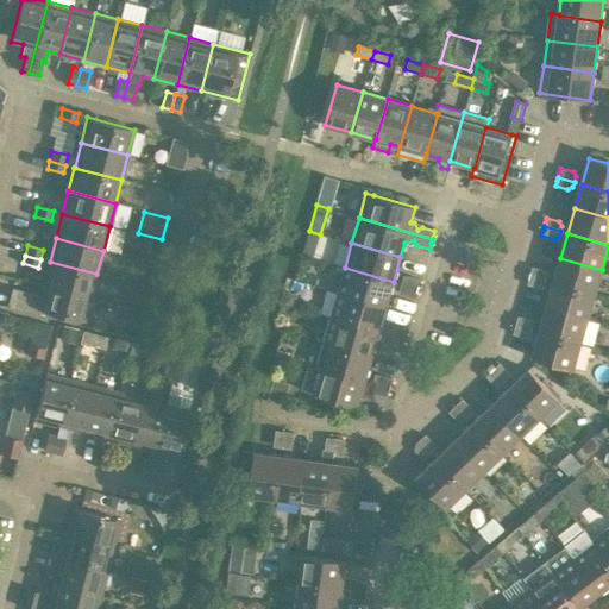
[(595,295),(602,270),(560,258),(554,283),(595,295)]
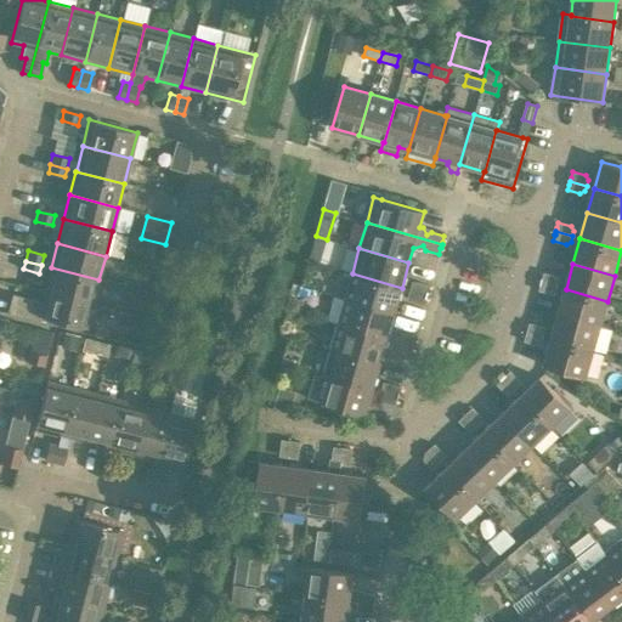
[(92,304),(99,280),(51,267),(45,292),(92,304)]
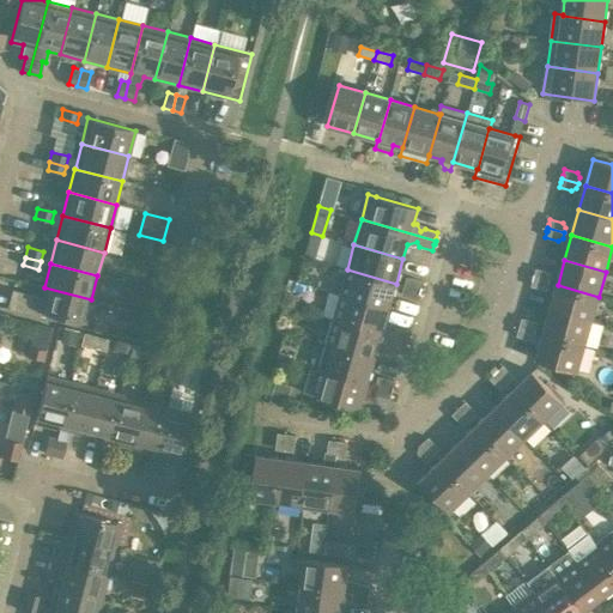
[(534,274),(533,278),(550,283),(551,277),(548,272),(536,268),(534,274)]
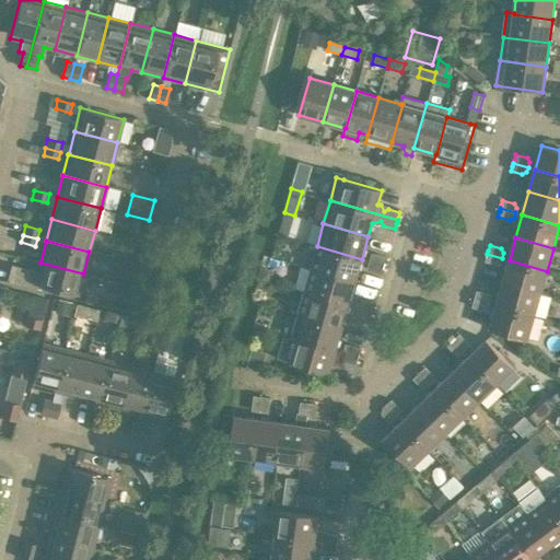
[(317,272),(354,283),(362,259),(317,246),(310,270),(317,272)]
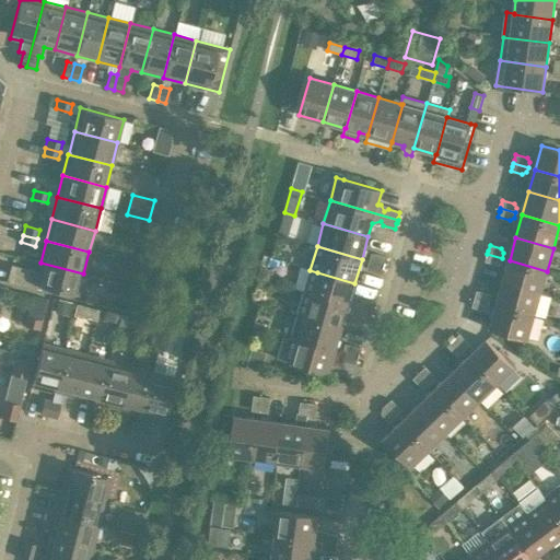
[(371,256),(369,261),(385,266),(385,263),(386,257),(375,254),(371,256)]
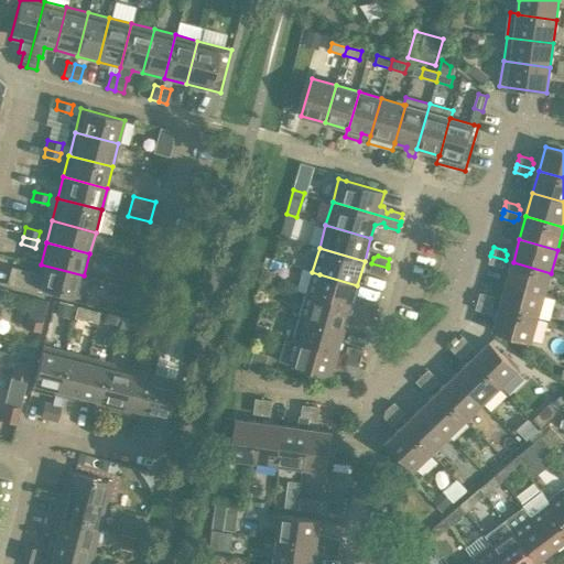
[(505,264),(506,260),(490,256),(489,259),(490,259),(488,263),(500,267),(505,264)]
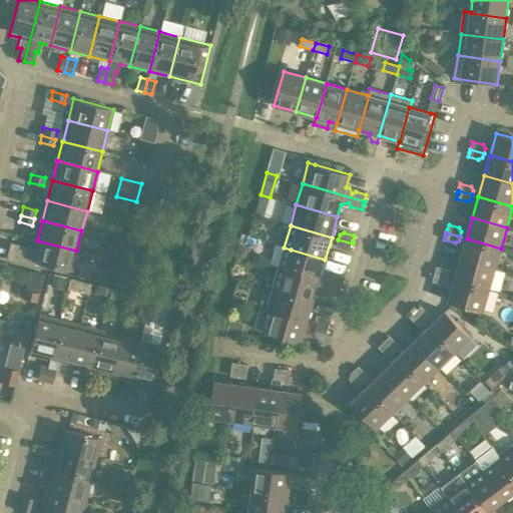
[(495,269),(501,248),(467,238),(461,259),(495,269)]
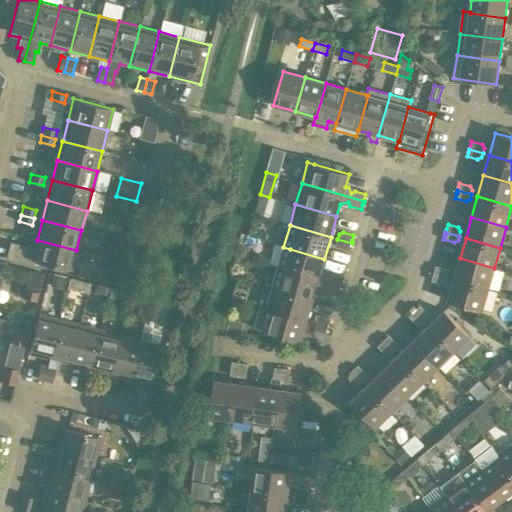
[(351,246),(352,243),(337,239),(336,243),(338,247),(349,250),(351,246)]
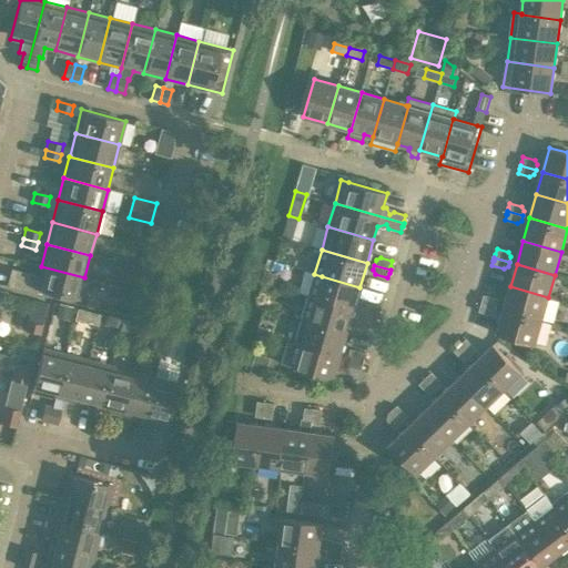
[(6,285),(26,291),(34,293),(36,288),(79,300),(84,277),(41,266),(39,275),(10,269),(6,285)]
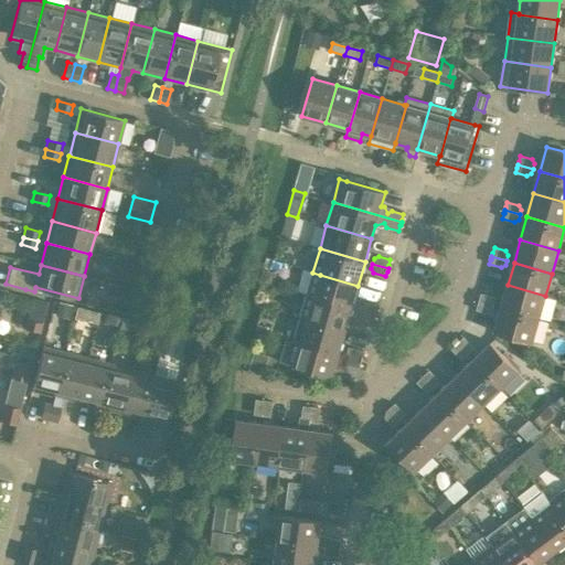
[(358,298),(354,298),(358,286),(320,275),(312,273),(307,294),(375,313),(376,311),(375,311),(377,306),(365,302),(361,305),(358,298)]
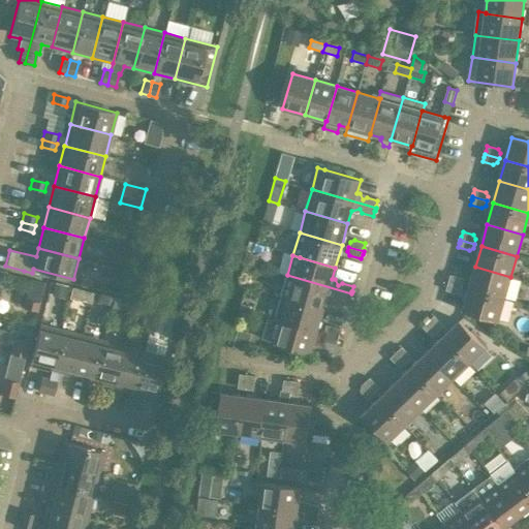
[(250,275),(252,267),(245,265),(243,273),(250,275)]
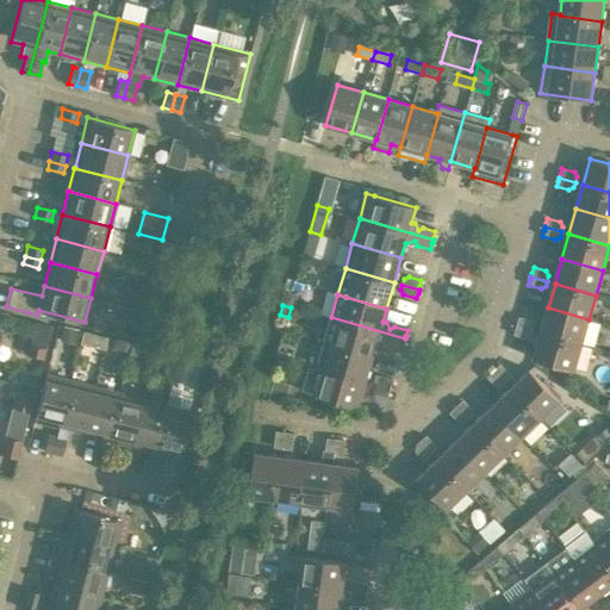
[(582,344),(589,319),(548,307),(541,332),(582,344)]
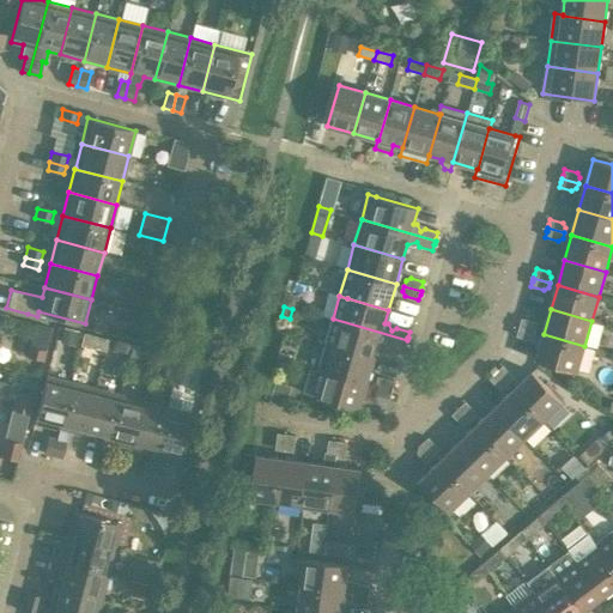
[(380,343),(390,346),(404,350),(406,344),(407,340),(333,319),(326,344),(375,358),(380,343)]
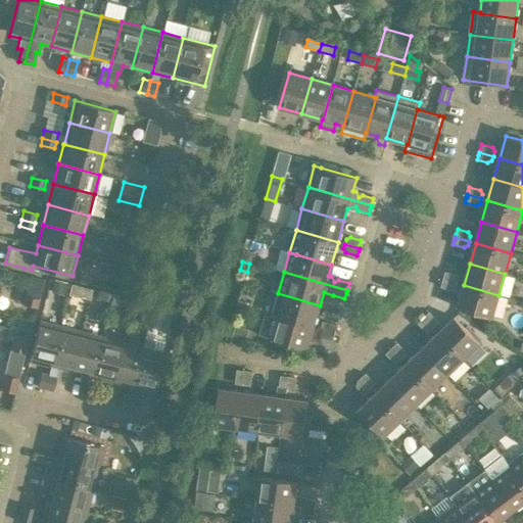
[(443,277),(442,279),(457,283),(458,279),(456,275),(445,272),(443,277)]
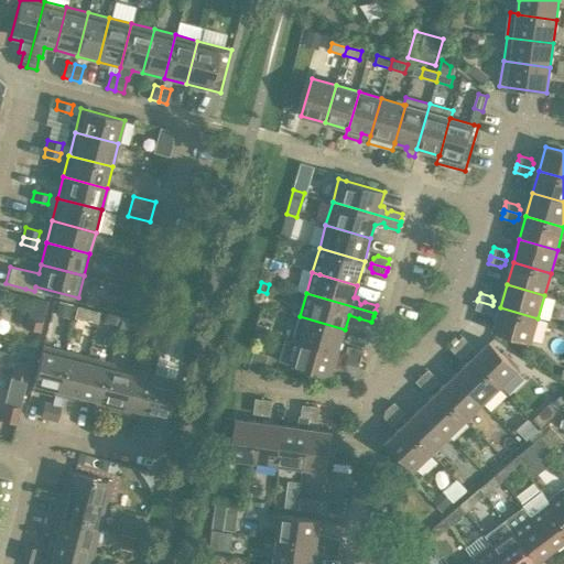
[(491,311),(492,305),(477,301),(476,304),(477,304),(475,310),(487,313),(491,311)]
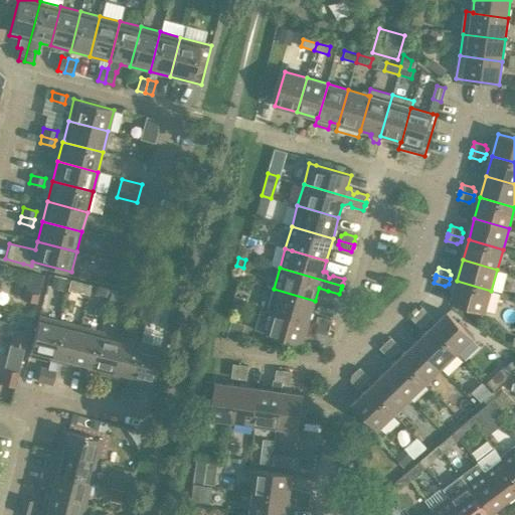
[(88,295),(91,284),(70,279),(67,290),(88,295)]
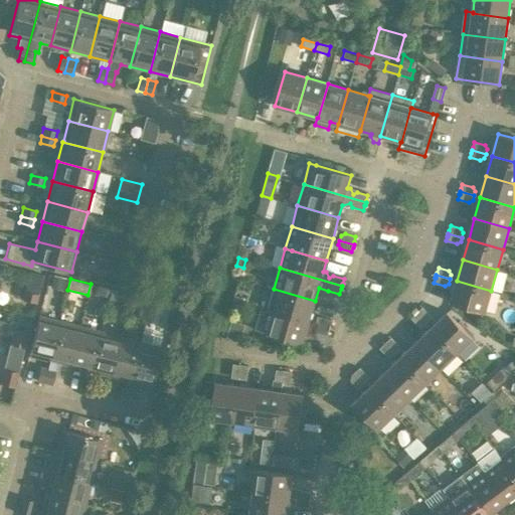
[(485,313),(491,291),(457,281),(450,303),(485,313)]
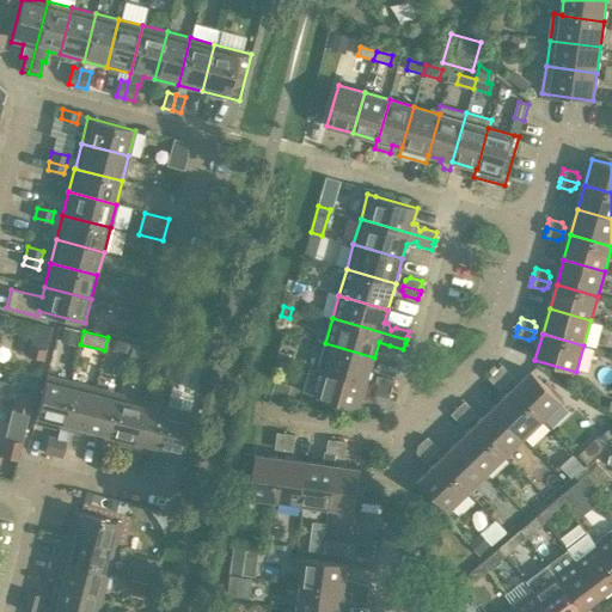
[(325,343),(317,369),(367,384),(374,357),(325,343)]
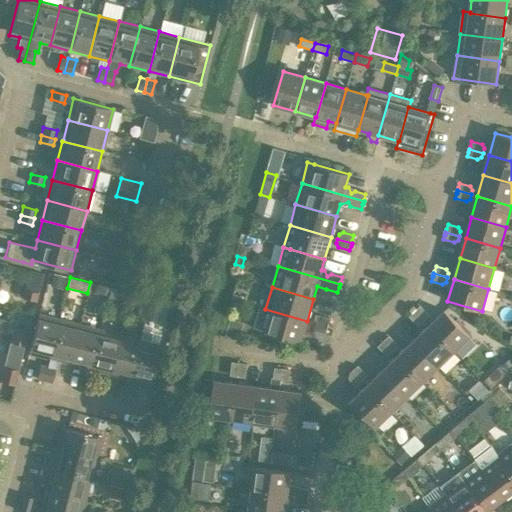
[(35,300),(38,292),(24,289),(22,297),(35,300)]
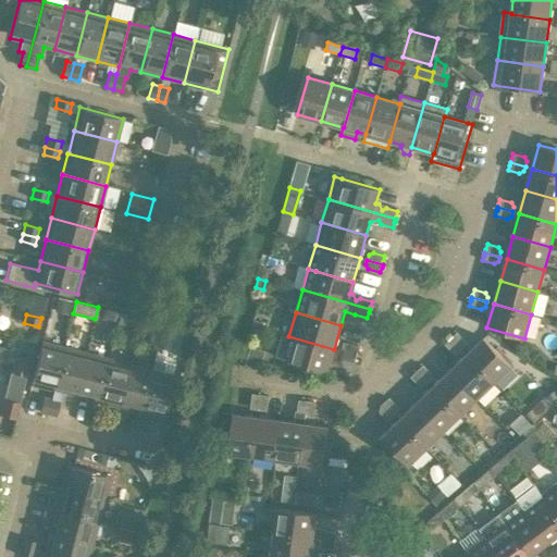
[(165,323),(162,335),(177,339),(181,326),(165,323)]
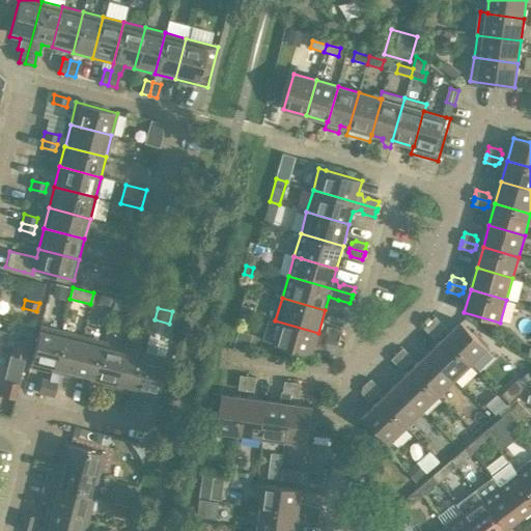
[(431,320),(429,323),(440,333),(443,330),(443,325),(436,317),(431,320)]
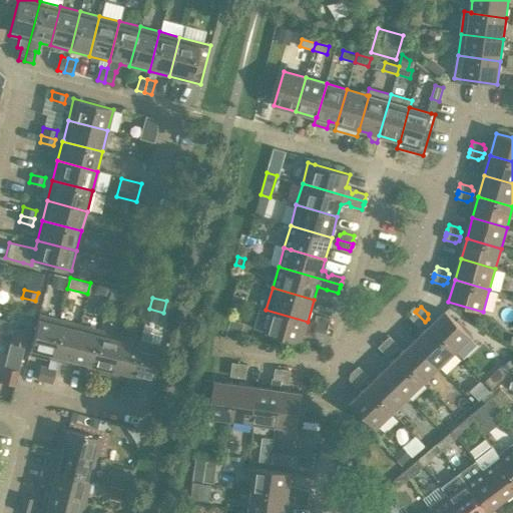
[(308,322),(266,310),(261,331),(268,333),(267,333),(302,343),(308,322)]
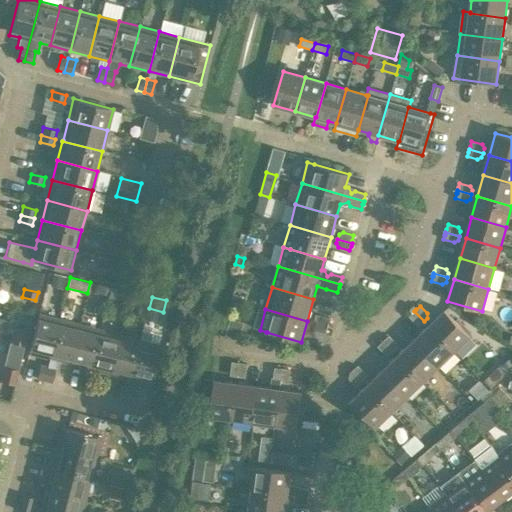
[(445,310),(429,326),(454,352),(470,336),(445,310)]
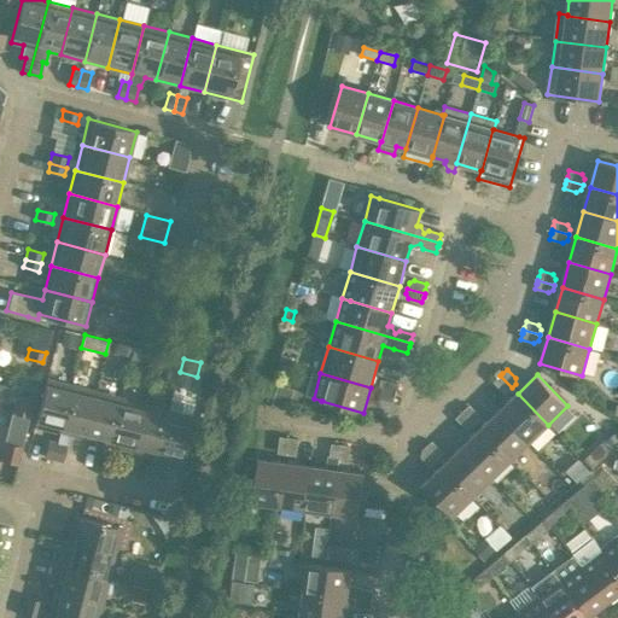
[(508,391),(512,388),(500,375),(497,378),(494,382),(502,391),(508,391)]
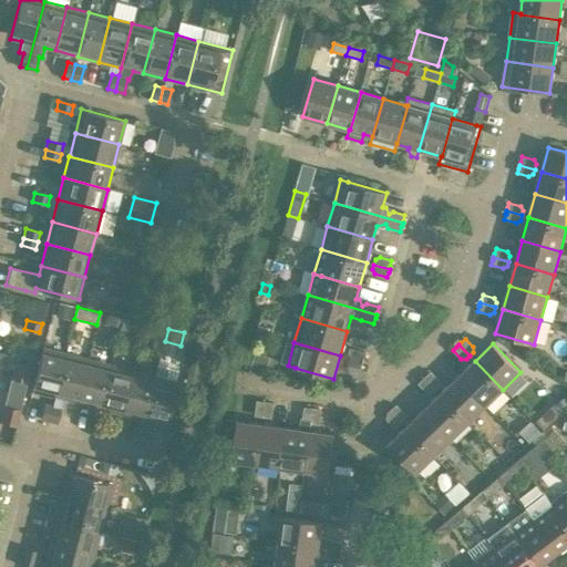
[(54,397),(65,353),(43,347),(31,391),(54,397)]
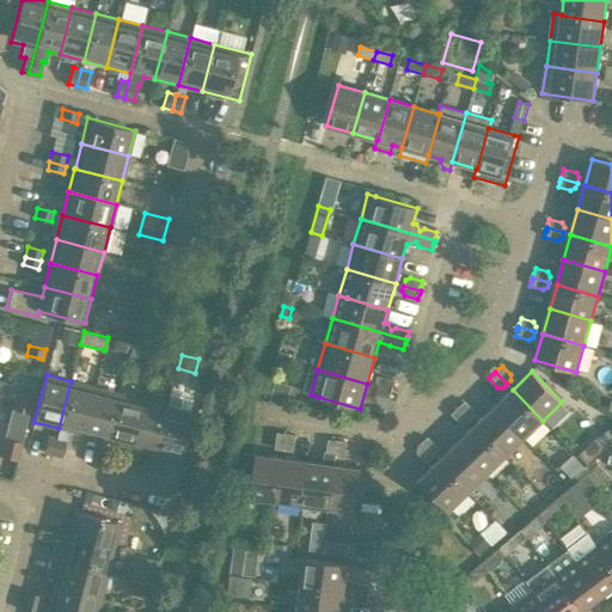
[(377,380),(374,386),(392,391),(393,386),(392,386),(395,381),(381,377),(377,380)]
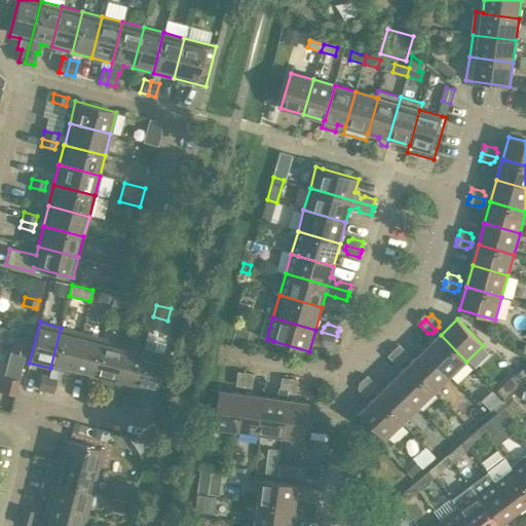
[(50,368),(48,376),(45,390),(53,392),(57,379),(58,379),(60,371),(71,373),(81,333),(61,328),(50,368)]
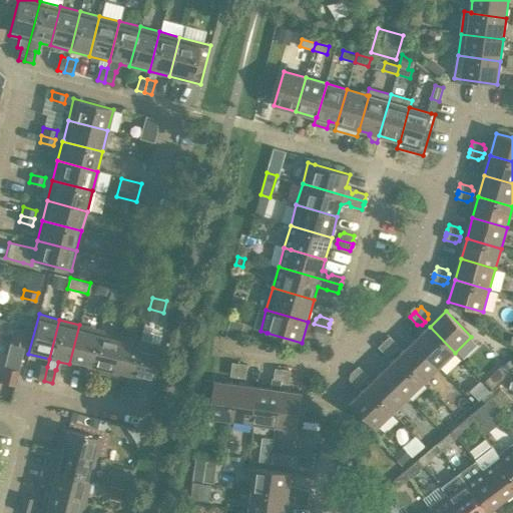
[(328,330),(329,328),(314,324),(313,327),(316,331),(326,335),(328,330)]
